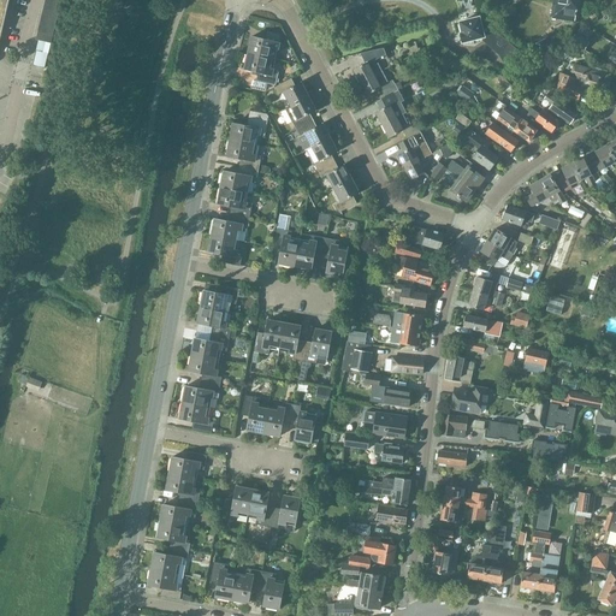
[(552,0),(551,19),(575,22),(576,11),(578,11),(579,0),(552,0)]
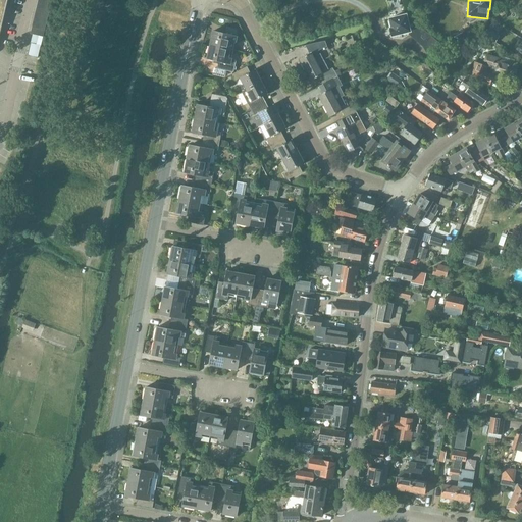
[(50,10),(51,4),(39,1),(37,7),(50,10)]
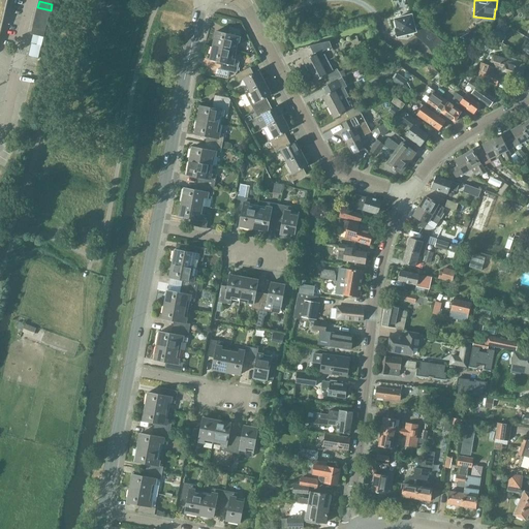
[(49,17),(51,10),(37,7),(36,13),(49,17)]
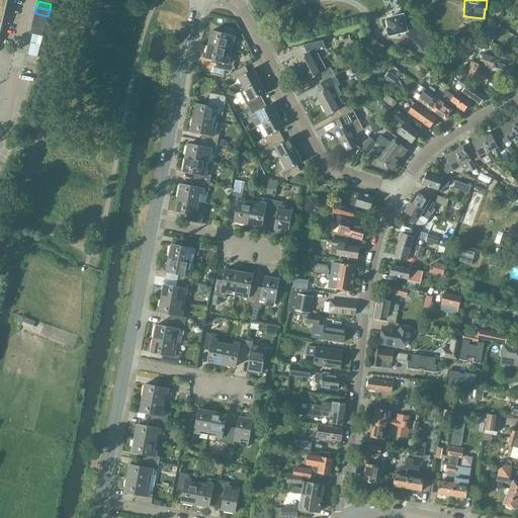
[(47,22),(48,16),(35,13),(33,19),(47,22)]
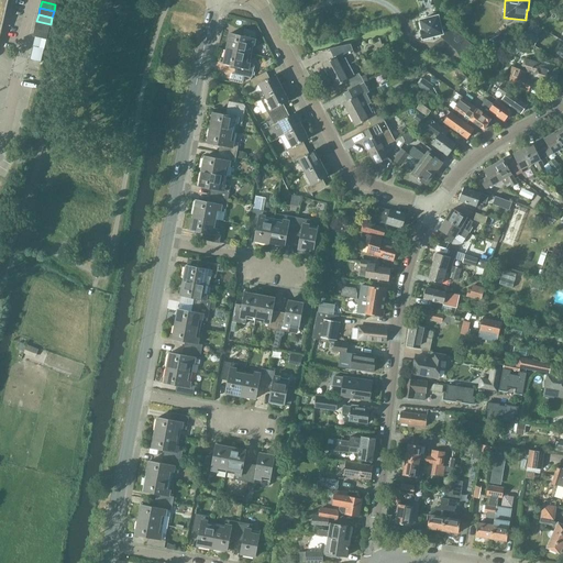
[(442,34),(438,17),(420,21),(422,31),(421,31),(422,39),(442,34)]
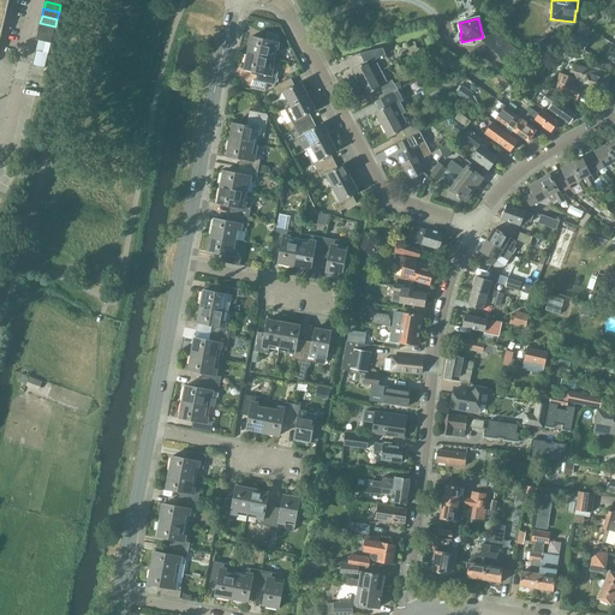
[(53,36),(55,27),(40,23),(37,31),(53,36)]
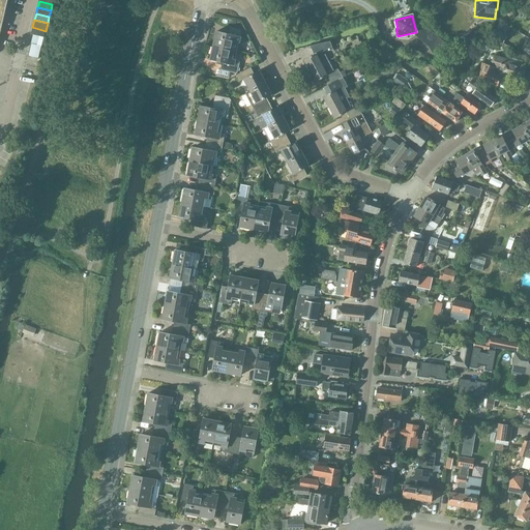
[(43,37),(46,31),(32,27),(31,34),(33,35),(39,36),(43,37)]
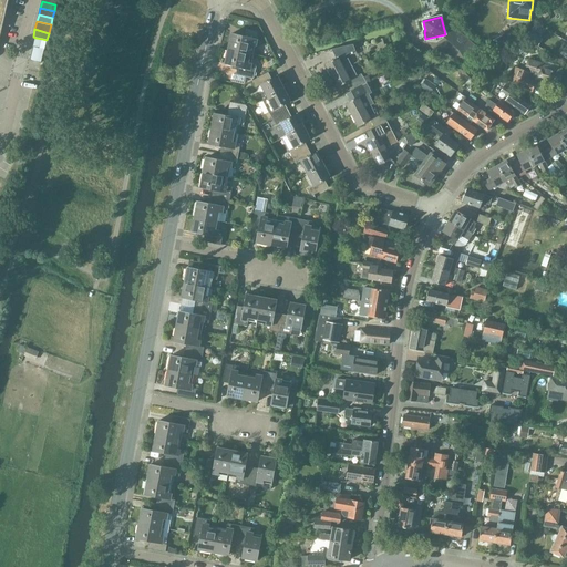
[(232,33),(228,49),(248,54),(250,45),(256,47),(259,32),(246,29),(244,37),(232,33)]
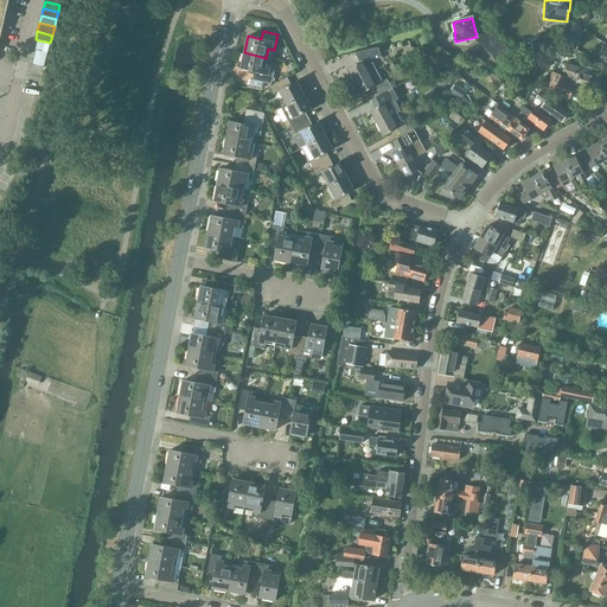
[(45,42),(38,40),(32,61),(44,63),(48,53),(43,52),(45,42)]
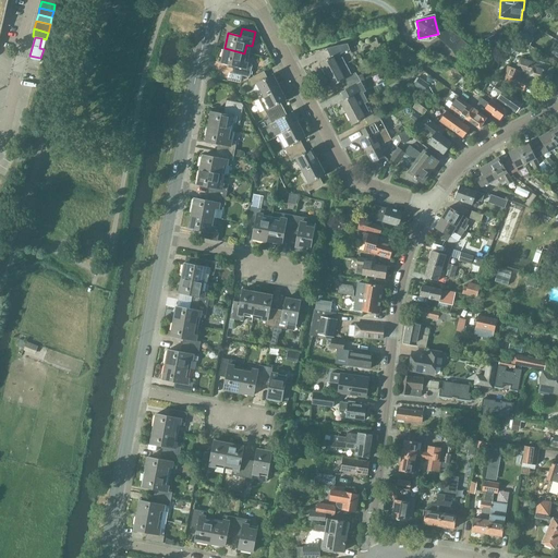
[(320,63),(326,75),(346,64),(342,58),(340,59),(339,57),(350,50),(348,45),(327,49),(331,58),(320,63)]
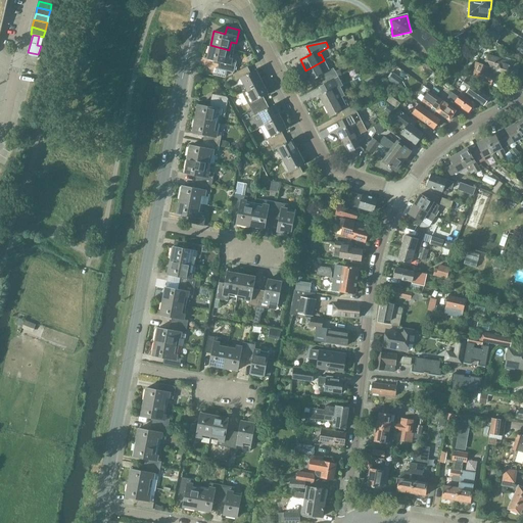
[(210,45),(207,59),(219,62),(217,68),(234,73),(236,62),(235,59),(228,57),(229,50),(210,45)]
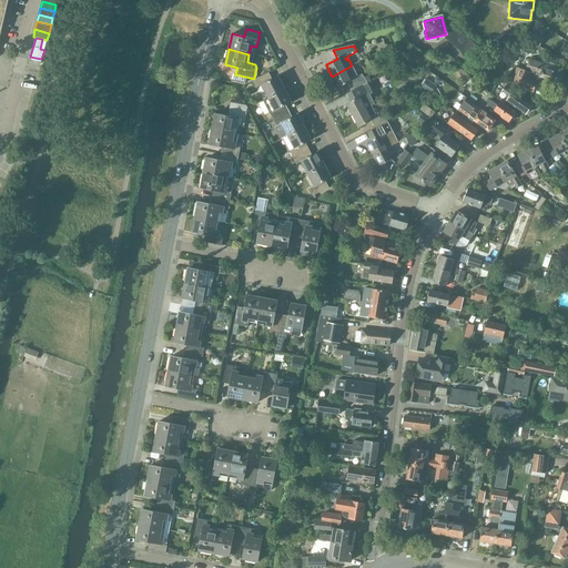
[(558,87),(564,68),(546,63),(546,64),(529,59),(525,71),(516,68),(510,84),(534,92),(538,82),(529,79),(530,73),(538,77),(537,80),(558,87)]
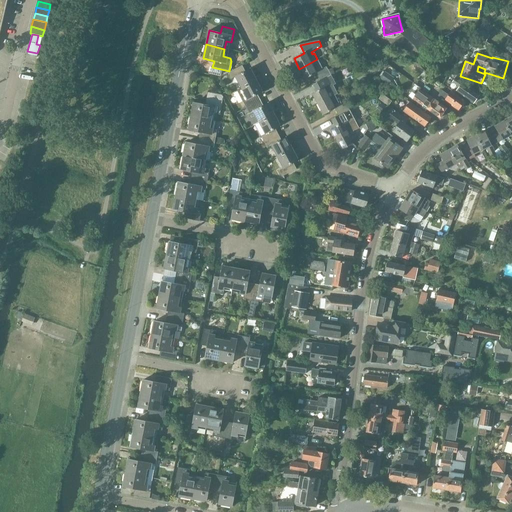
[(321,65),(317,59),(299,69),(305,79),(316,74),(320,81),(331,75),(326,67),(321,70),(319,67),(321,65)]
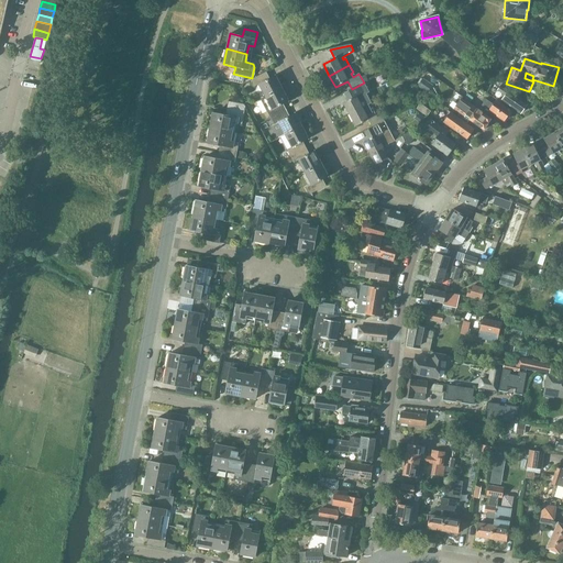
[(459,72),(454,77),(461,83),(459,86),(461,88),(462,88),(457,94),(463,97),(471,103),(474,97),(467,92),(473,85),(466,78),(459,72)]
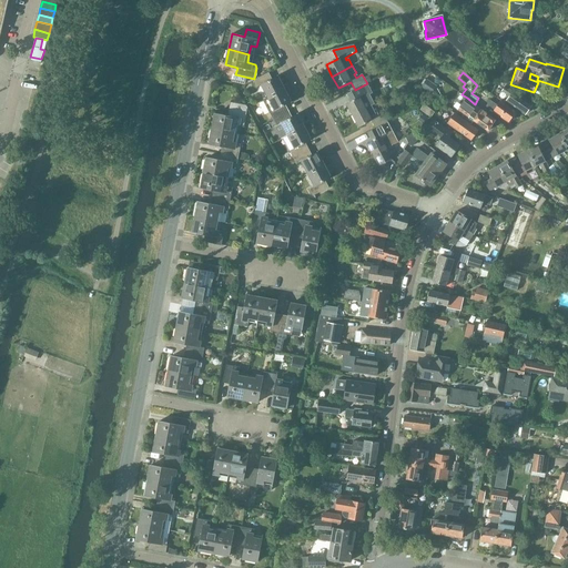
[(267,98),(285,89),(277,75),(272,79),(269,73),(253,81),(256,88),(261,85),(267,98)]
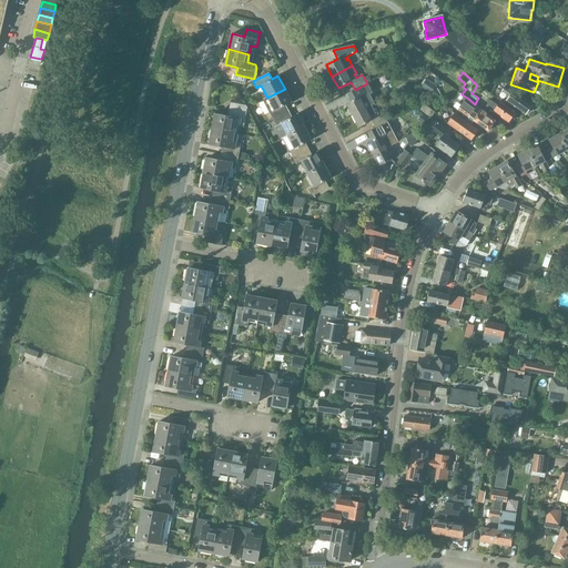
[(352,101),(346,104),(353,115),(374,104),(369,94),(375,91),(369,81),(367,83),(355,90),(347,93),(352,101)]
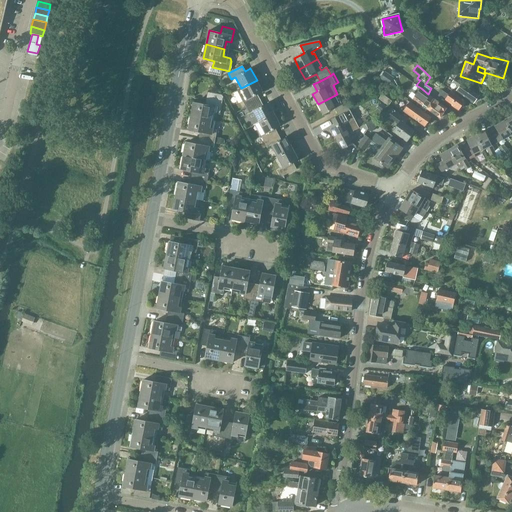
[(461,94),(473,103),(479,94),(456,78),(453,83),(464,90),(461,94)]
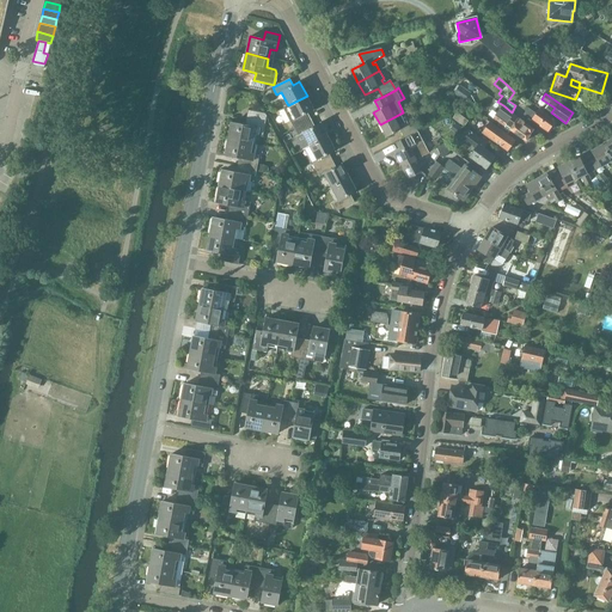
[(307,96),(288,105),(295,120),(291,122),(294,129),(311,120),(307,114),(314,110),(307,96)]
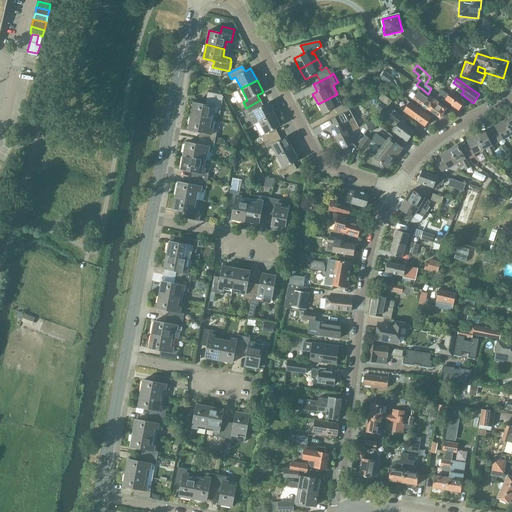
[(420,89),(413,99),(440,118),(440,117),(442,117),(444,114),(444,112),(447,108),(429,96),(427,94),(420,89)]
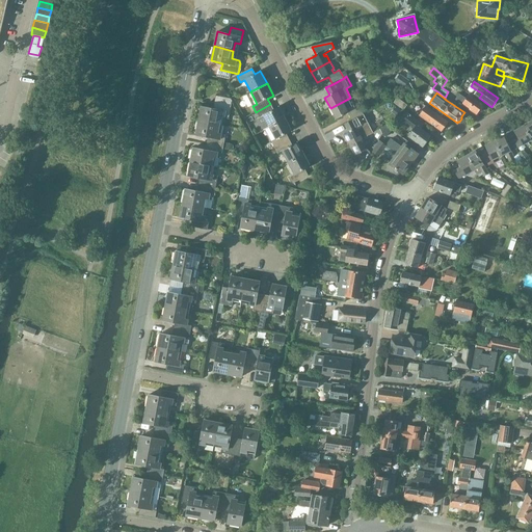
[(459,95),(455,100),(462,105),(461,106),(468,110),(469,109),(477,115),(483,105),(469,95),(466,99),(459,95)]
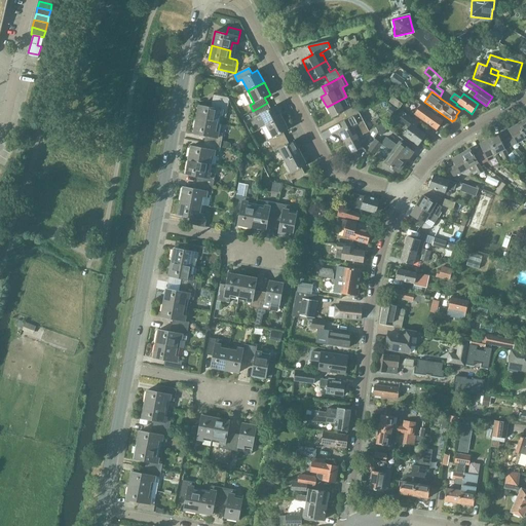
[(196,119),(220,124),(221,116),(226,117),(229,101),(227,98),(213,95),(211,108),(199,105),(196,119)]
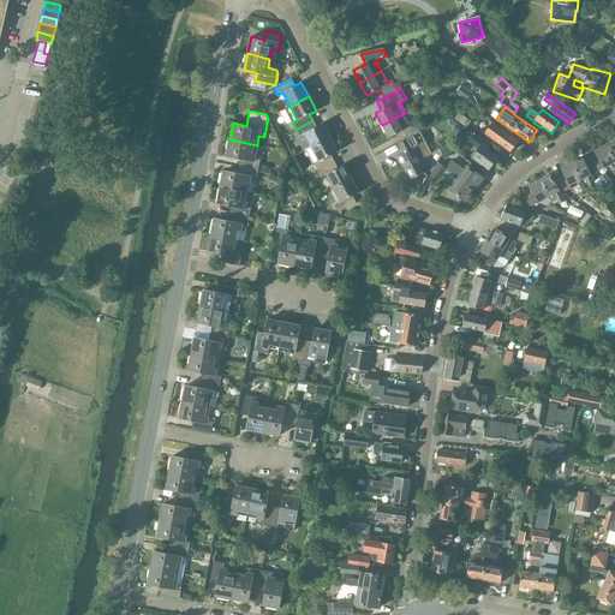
[(406,113),(405,113),(382,125),(388,138),(402,131),(400,127),(406,124),(405,121),(408,119),(406,113)]
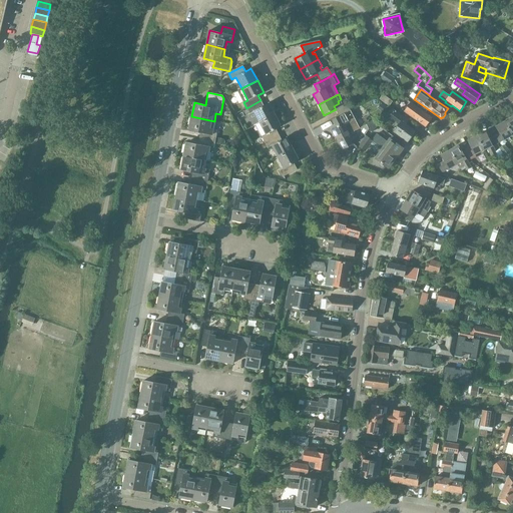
[(264,106),(261,100),(246,108),(249,113),(253,111),(260,123),(276,115),(269,103),(264,106)]
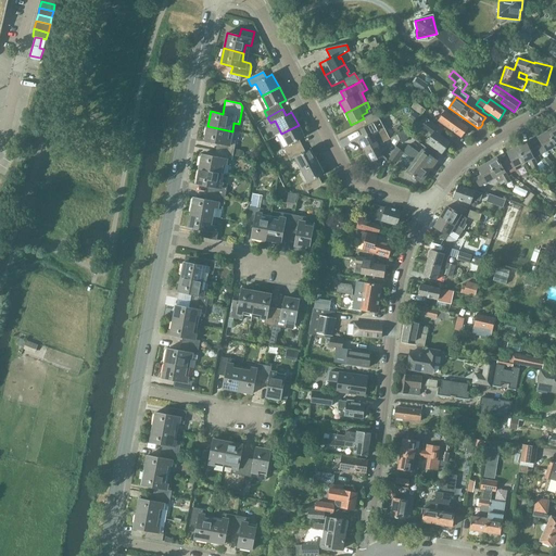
[(438,121),(460,137),(468,127),(444,111),(438,121)]
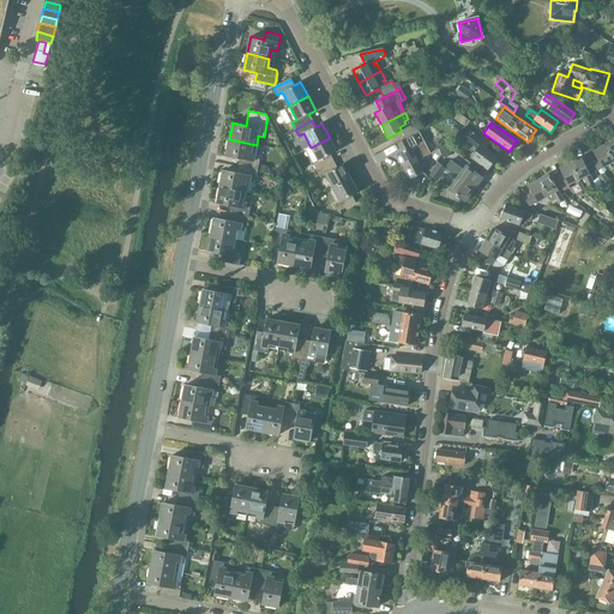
[(403,132),(407,139),(420,132),(416,125),(403,132)]
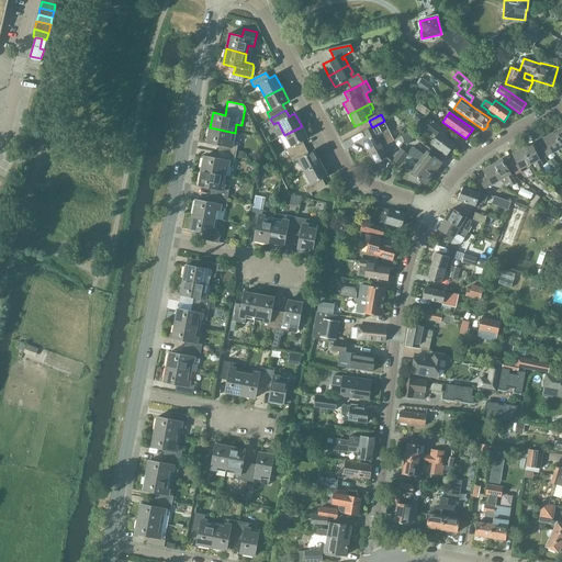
[(429,119),(416,125),(419,131),(422,131),(428,127),(435,132),(434,134),(436,138),(431,144),(446,155),(454,144),(444,136),(447,132),(429,119)]
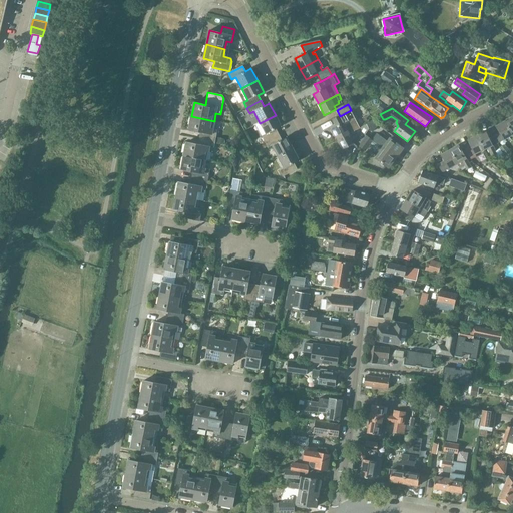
[(351,110),(340,116),(343,121),(354,115),(351,110)]
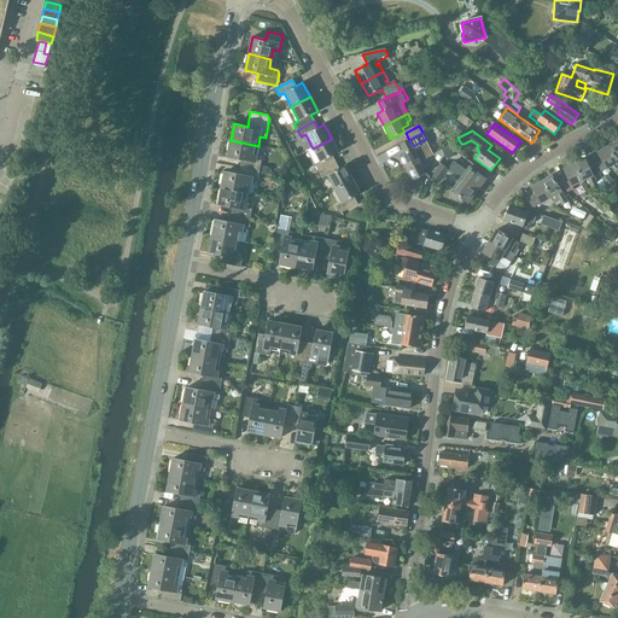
[(315,164),(319,172),(336,163),(332,156),(339,152),(332,139),(313,149),(320,162),(315,164)]
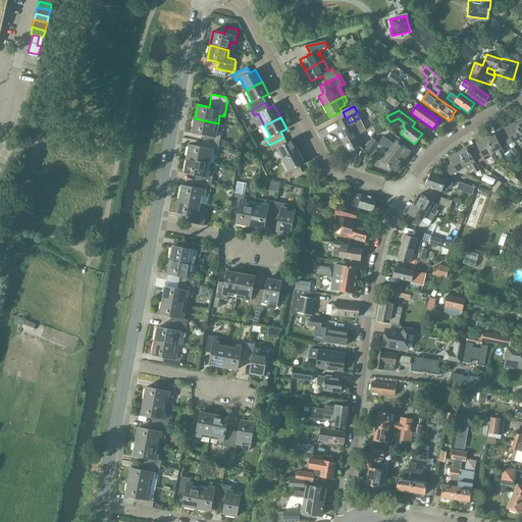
[(202,141),(219,144),(221,145),(224,133),(217,132),(219,123),(218,123),(195,118),(192,133),(204,135),(202,141)]
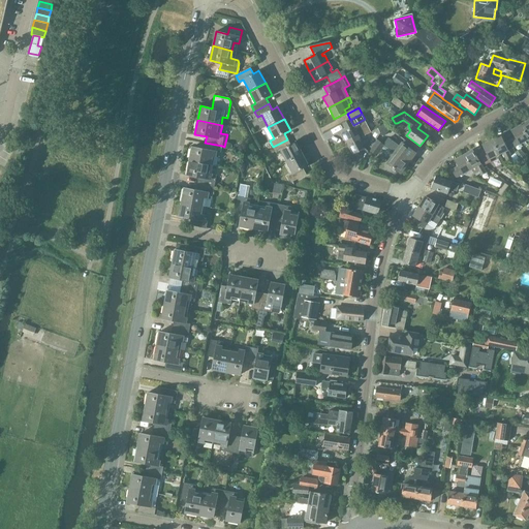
[(528,121),(520,126),(528,138),(528,137),(528,121)]
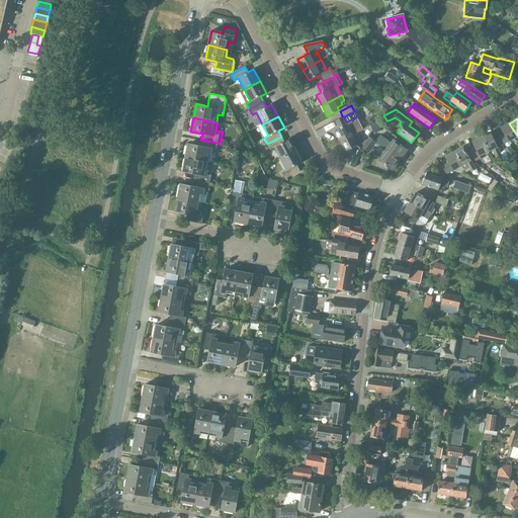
[(517,136),(509,123),(501,128),(504,134),(498,138),(502,145),(517,136)]
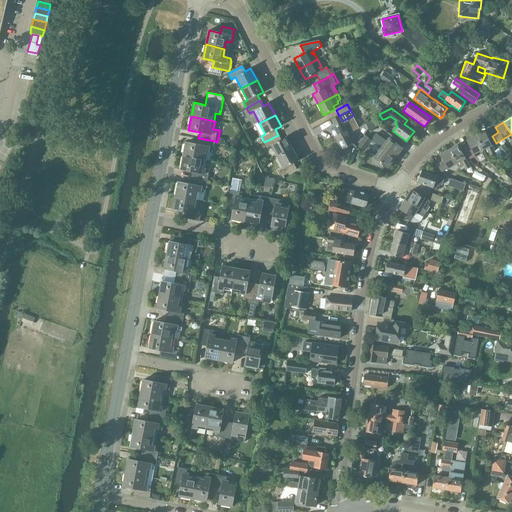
[(336,140),(355,130),(352,125),(345,128),(342,123),(331,129),(336,140)]
